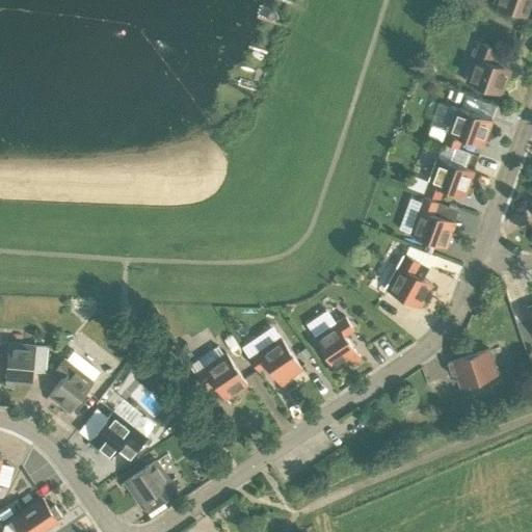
[(531,16),(530,16),(531,9),(531,0),(495,0),(495,3),(531,17),(531,16)]
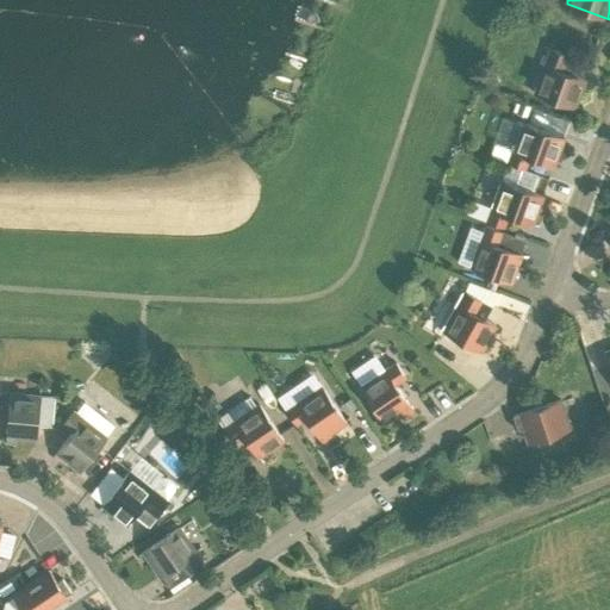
[(585,80),(574,75),(580,56),(555,48),(548,66),(539,62),(539,63),(545,66),(535,93),(582,110),(583,109),(576,106),(585,80)]
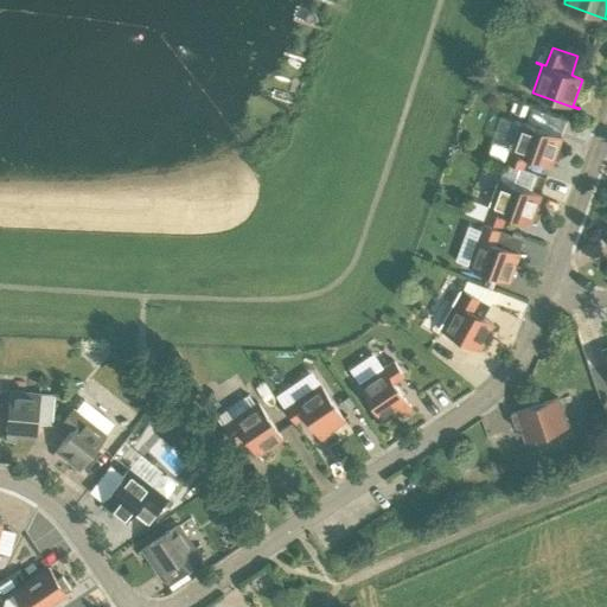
[(525,116),(529,106),(518,102),(515,113),(525,116)]
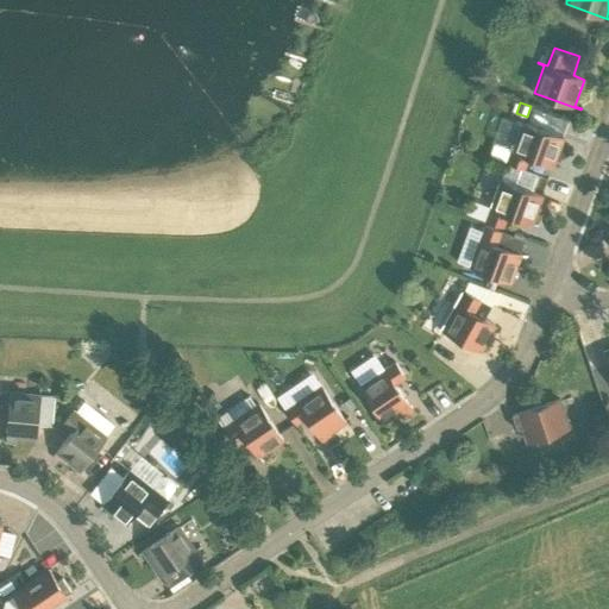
[(553,164),(564,137),(516,120),(516,121),(522,124),(508,162),(523,169),(528,157),(559,168),(560,167),(553,164)]
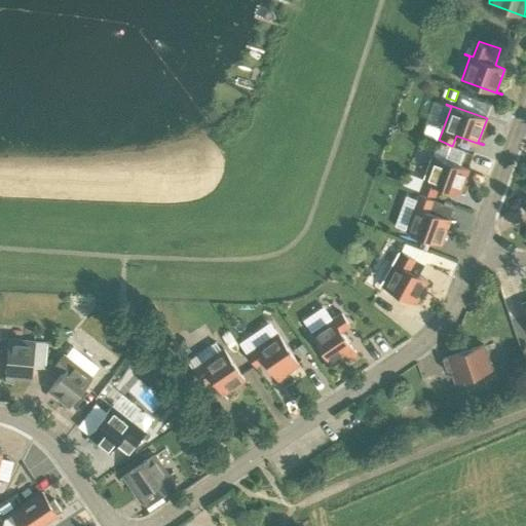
[(460,192),(468,168),(433,156),(425,179),(420,191),(435,196),(438,186),(464,195),(465,194),(460,192)]
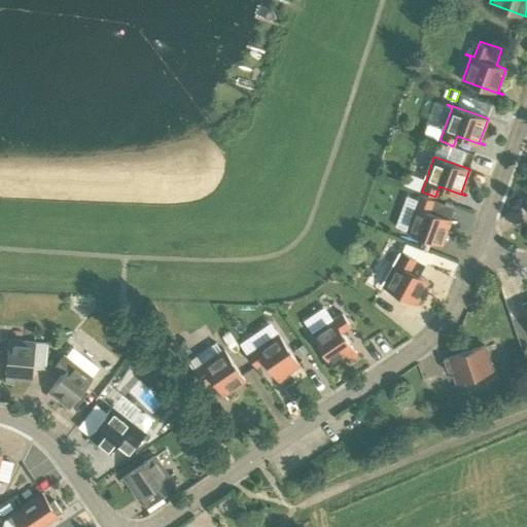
[(434,200),(420,195),(418,195),(411,214),(400,210),(394,226),(442,244),(451,220),(456,222),(457,221),(430,212),(434,200)]
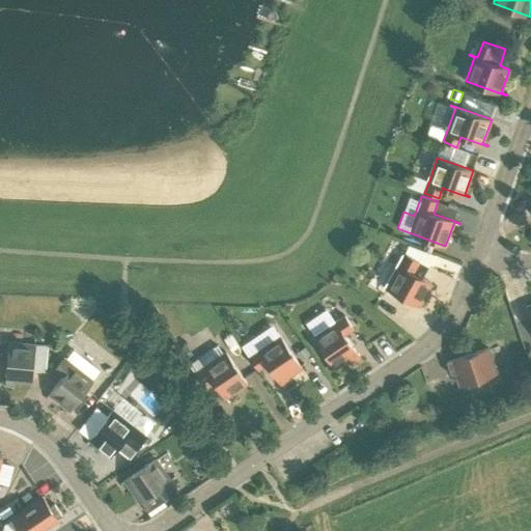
[(431,252),(434,246),(426,244),(424,250),(431,252)]
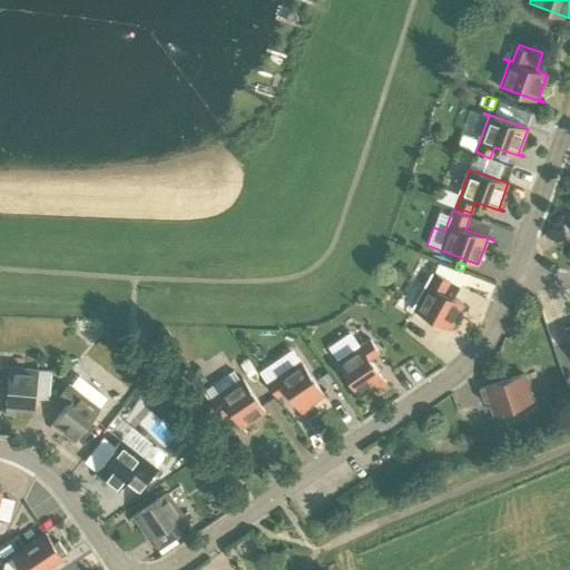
[(440,263),(429,285),(423,282),(422,283),(428,286),(414,310),(455,332),(457,331),(451,327),(463,304),(453,298),(468,273),(440,263)]
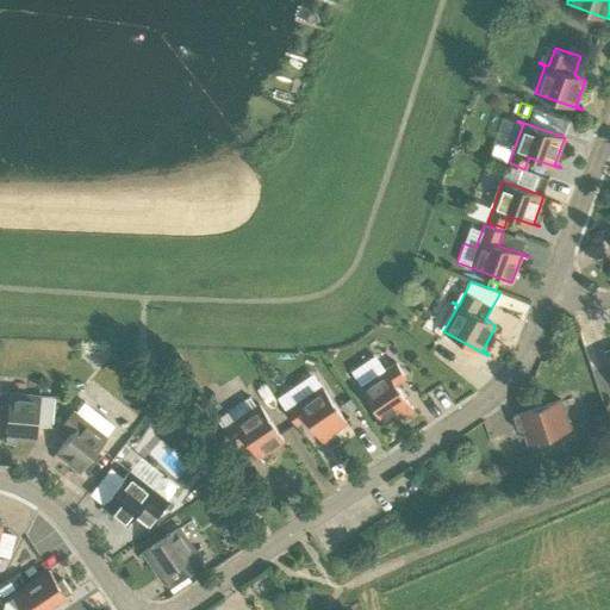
[(406,377),(397,362),(362,386),(359,380),(358,381),(360,385),(367,394),(377,409),(381,416),(385,422),(403,411),(406,417),(415,411),(396,384),(406,377)]
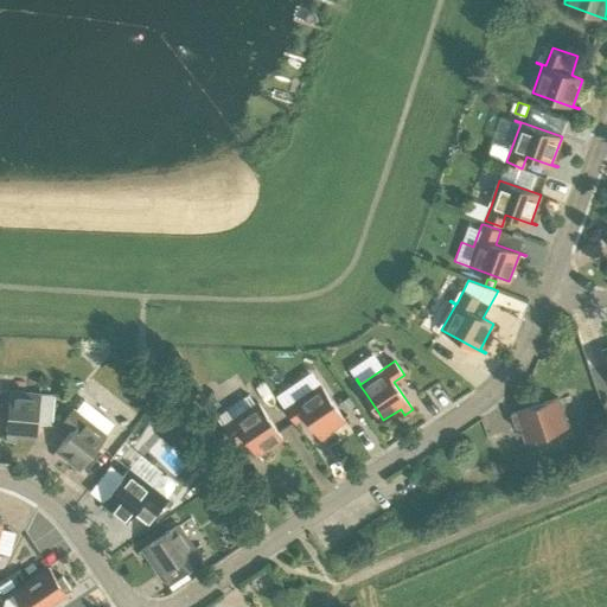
[(332,436),(328,432),(345,420),(317,378),(315,379),(319,385),(286,409),(295,422),(305,415),(324,442),(332,436)]
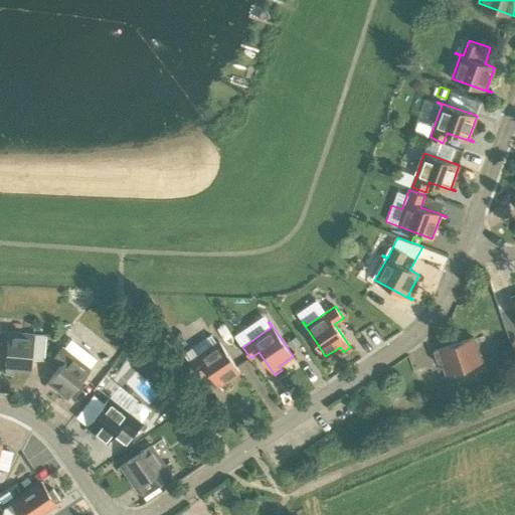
[(305,336),(310,333),(304,325),(300,328),(305,336)]
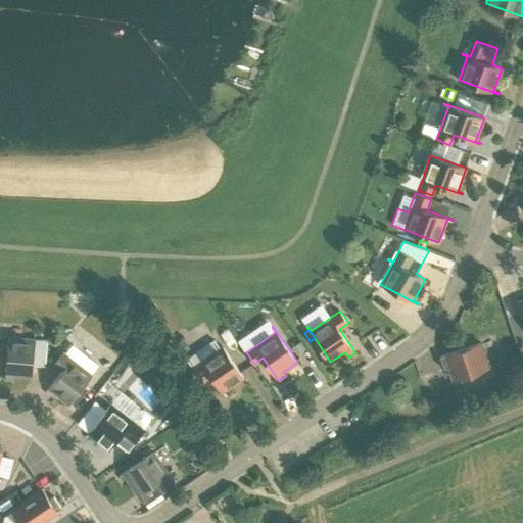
[(35,340),(36,333),(35,333),(34,339),(9,337),(6,380),(14,380),(14,375),(32,376),(33,365),(46,366),(48,341),(35,340)]
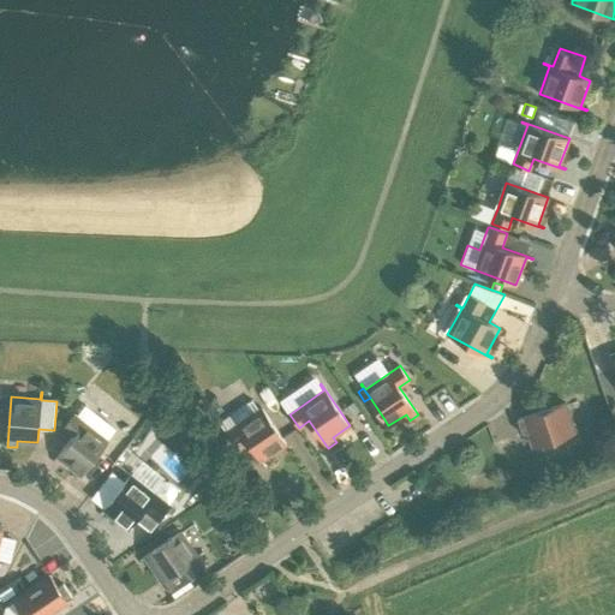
[(0,394),(0,405),(10,406),(11,395),(0,394)]
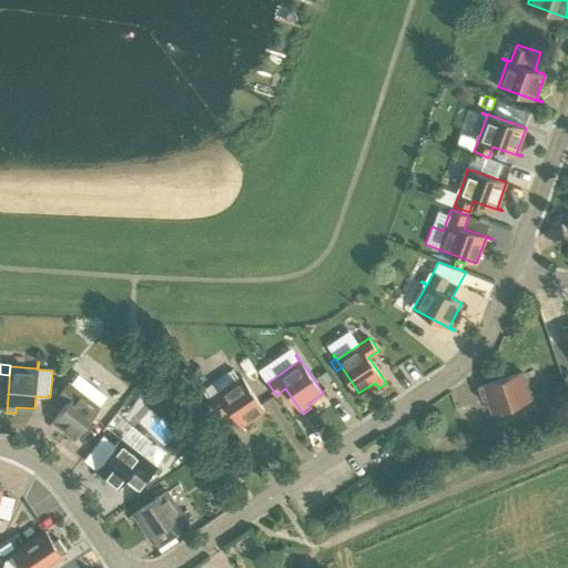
[(242,376),(239,379),(231,369),(203,389),(217,412),(227,405),(245,430),(246,429),(242,425),(264,409),(242,376)]
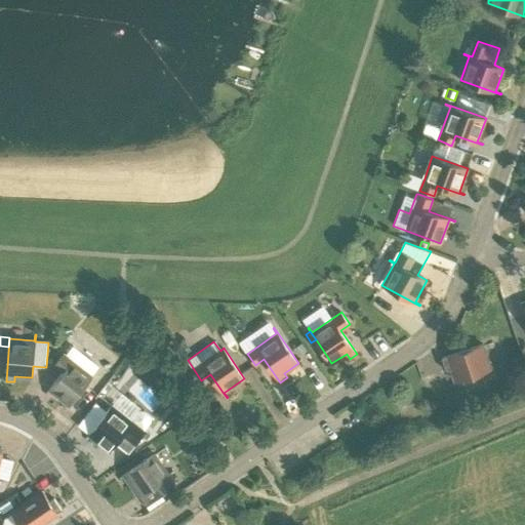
[(298,356),(308,350),(303,342),(293,349),(298,356)]
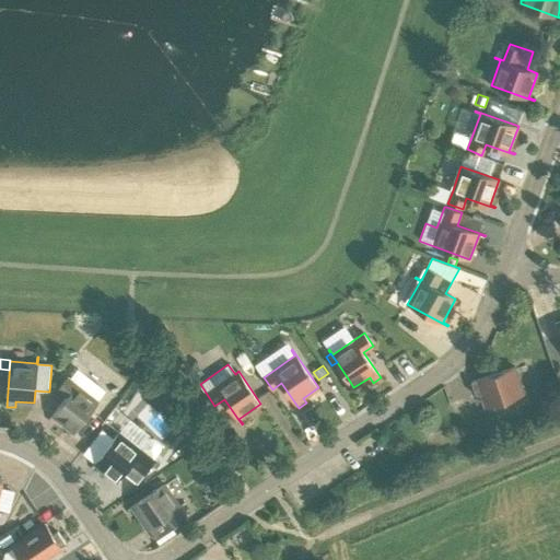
[(481,393),(486,406),(523,393),(514,366),(471,381),(476,395),(481,393)]
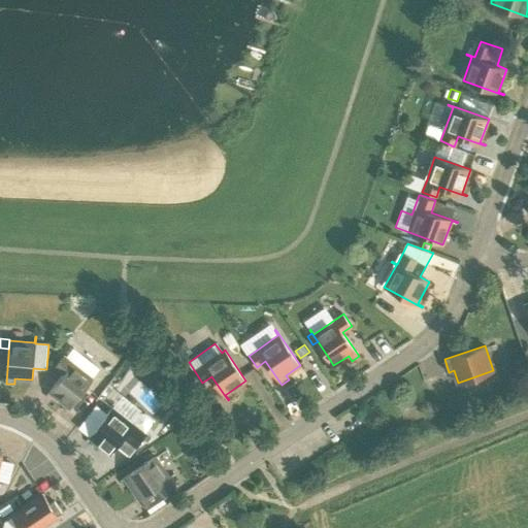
[(51,392),(70,407),(97,373),(96,372),(92,377),(64,355),(55,366),(63,373),(45,396),(46,397),(51,392)]
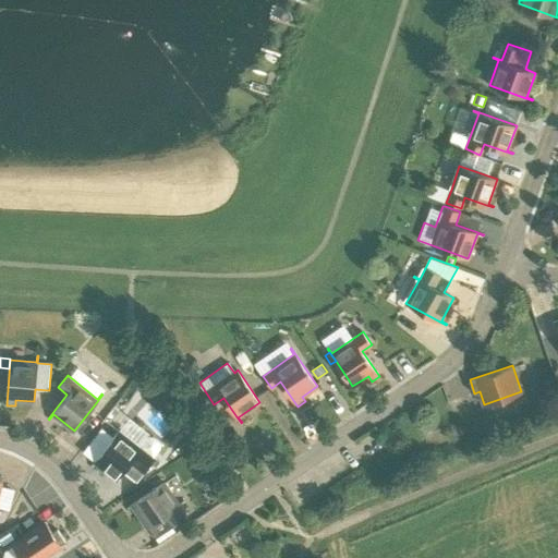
[(142,439),(137,445),(119,431),(91,466),(92,468),(96,462),(117,478),(124,469),(135,478),(157,450),(159,447),(160,444),(159,440),(158,438),(155,435),(152,435),(147,435),(144,436),(142,439)]
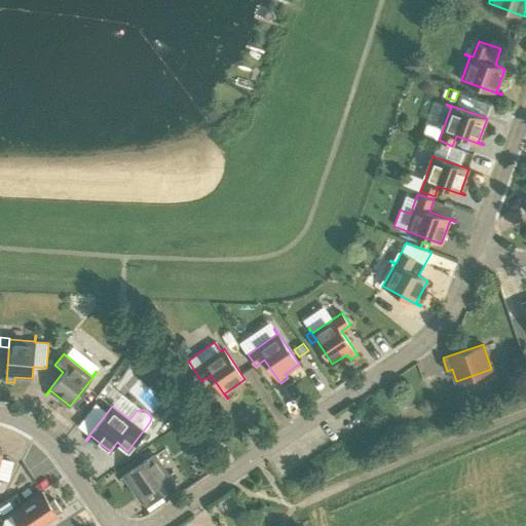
[(120,480),(125,477),(139,497),(141,495),(155,485),(162,495),(172,489),(178,485),(177,483),(172,475),(175,473),(174,472),(168,475),(155,454),(119,479),(120,480)]
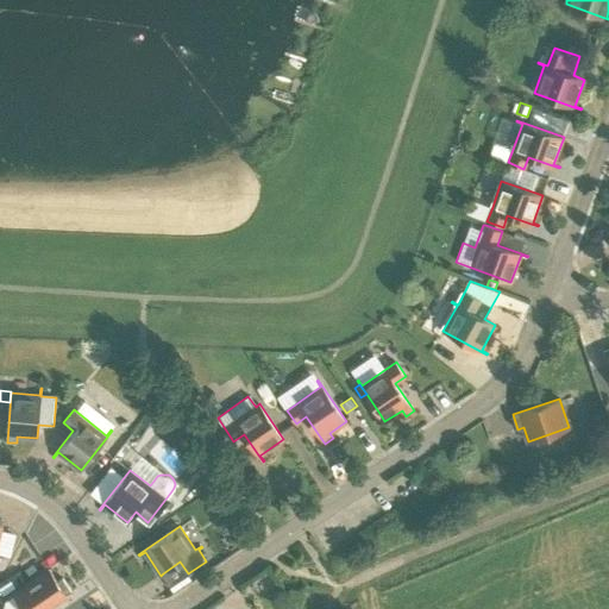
[(57,582),(50,570),(49,569),(48,570),(49,571),(16,594),(25,608),(48,608),(66,596),(67,597),(68,596),(67,595),(71,590),(63,578),(57,582)]
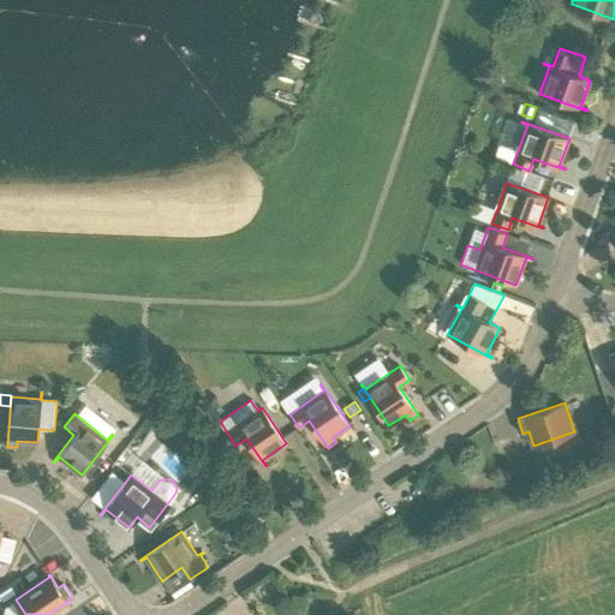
[(190,579),(172,592),(175,597),(193,584),(190,579)]
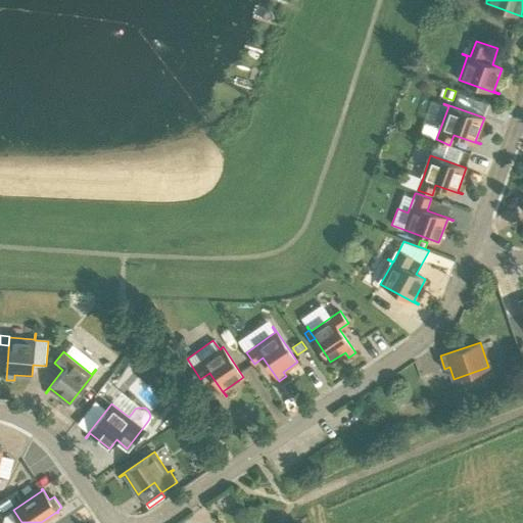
[(0,504),(0,507),(3,512),(13,505),(9,498),(0,504)]
